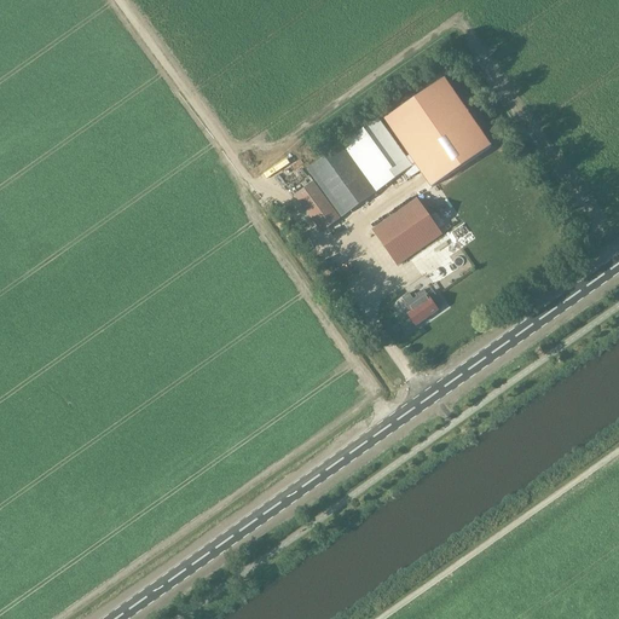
[(410,156),(406,158),(412,167),(403,174),(408,180),(421,172),(432,187),(492,146),(445,79),(385,120),(410,156)]
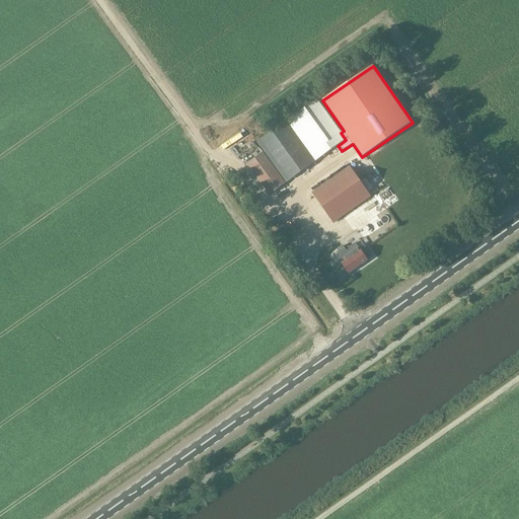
[(258,142),(287,182),(338,146),(346,140),(341,133),(317,99),(258,142)]
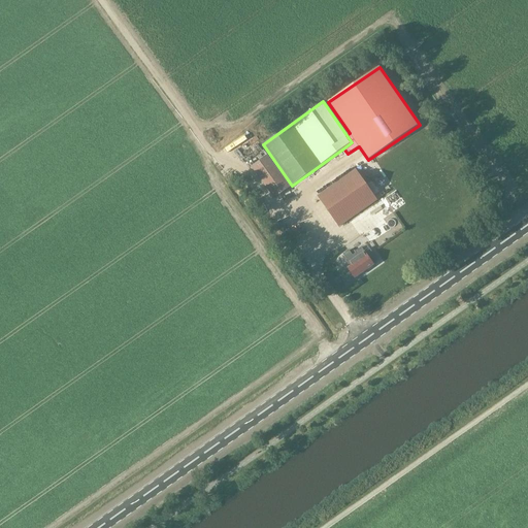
[(273,198),(290,187),(267,155),(251,167),(273,198)]
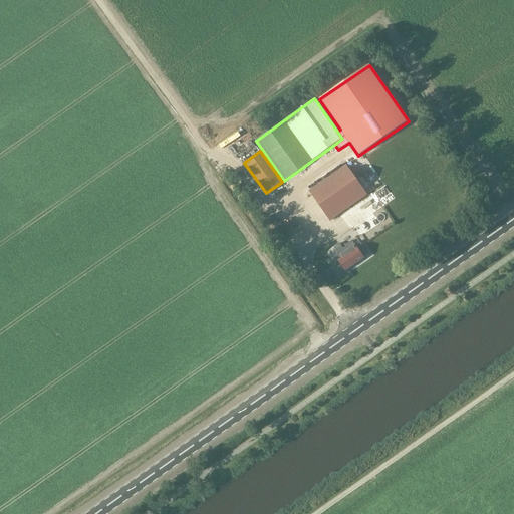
[(309,192),(330,221),(366,195),(346,166),(309,191),(309,192)]
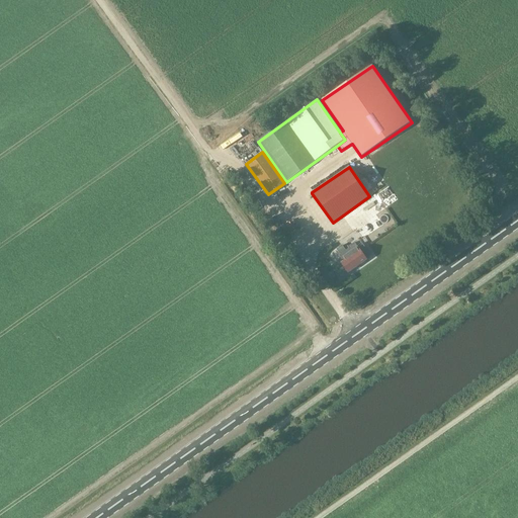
[(342,246),(337,250),(344,261),(341,264),(348,273),(366,260),(366,259),(370,256),(362,244),(357,247),(354,243),(347,247),(348,249),(346,251),(342,246)]
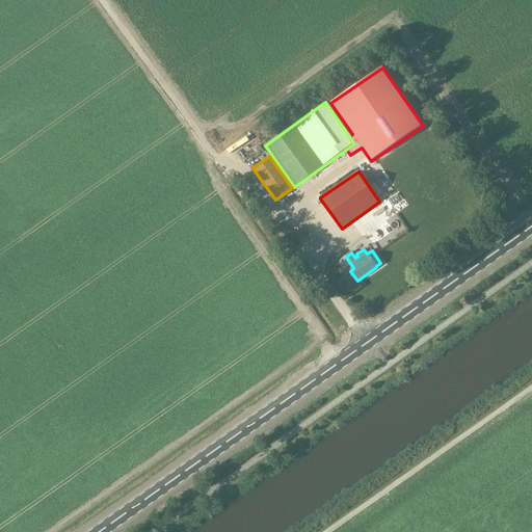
[(107,523),(122,513),(118,508),(104,519),(107,523)]
